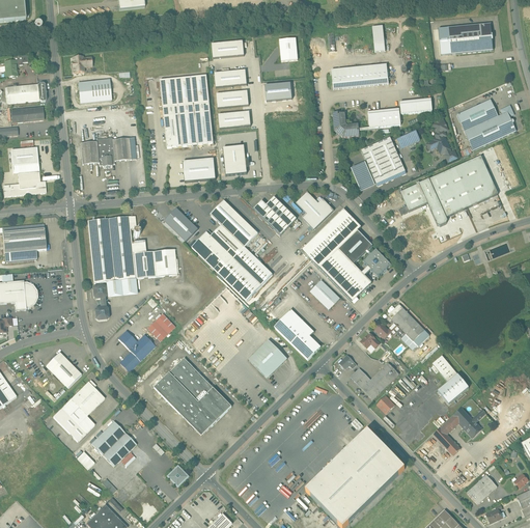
[(0,20),(25,18),(25,16),(24,16),(22,0),(0,0),(0,20)]
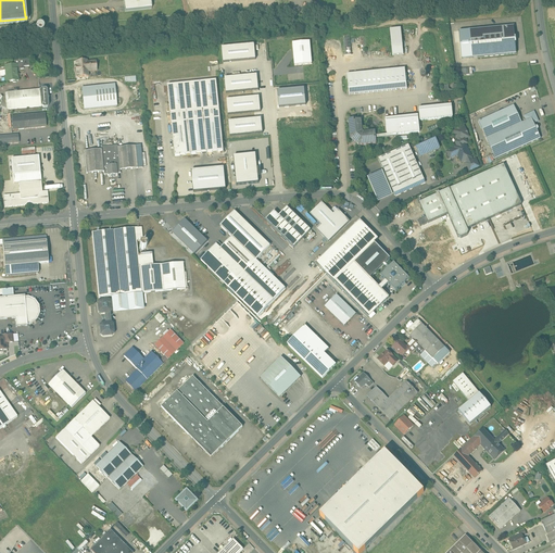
[(123,0),(124,9),(151,5),(150,0),(123,0)]
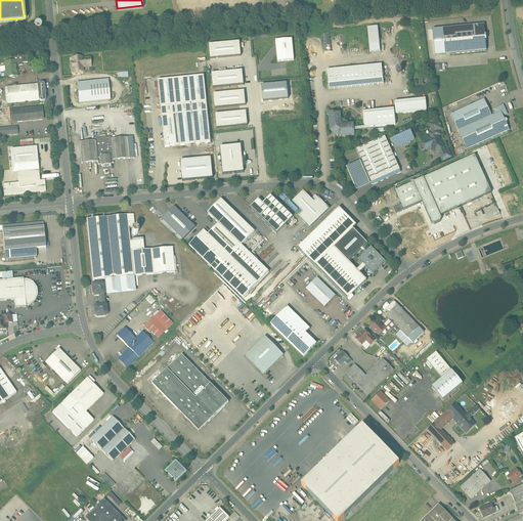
[(483,22),(441,26),(444,51),(485,47),(483,22)]
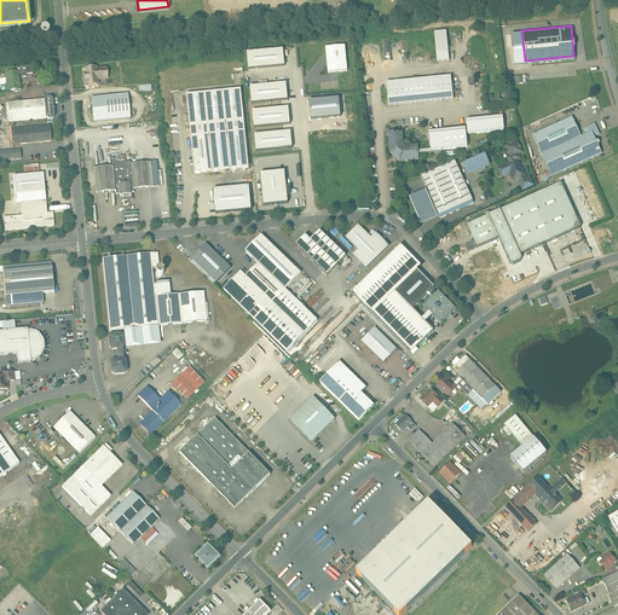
[(445,28),(433,29),(435,58),(448,57),(445,28)]
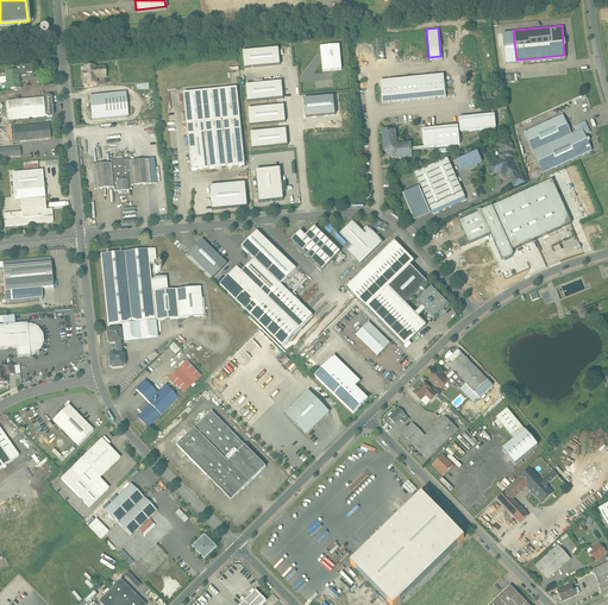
[(339,42),(320,43),(321,68),(340,67),(339,42)]
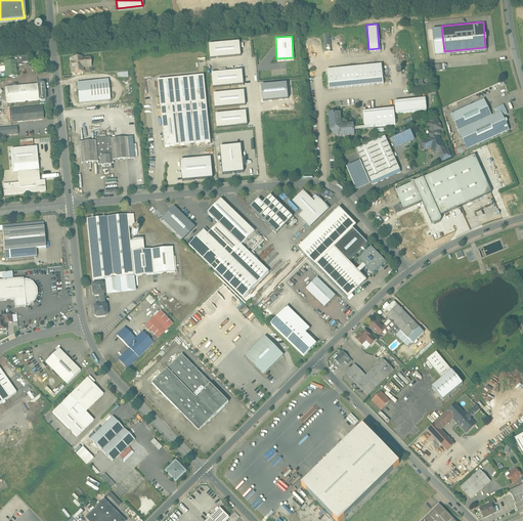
[(238,39),(207,42),(209,56),(241,52),(238,39)]
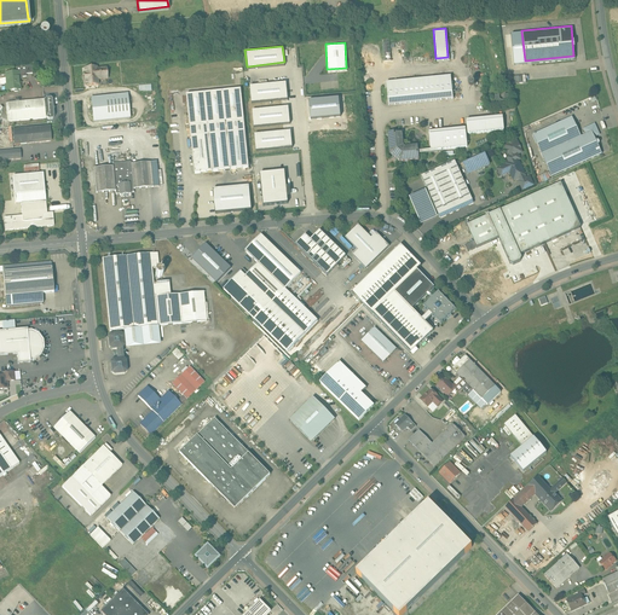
[(24,68),(17,69),(18,76),(19,76),(21,75),(21,74),(26,74),(26,70),(32,70),(30,63),(23,63),(24,68)]
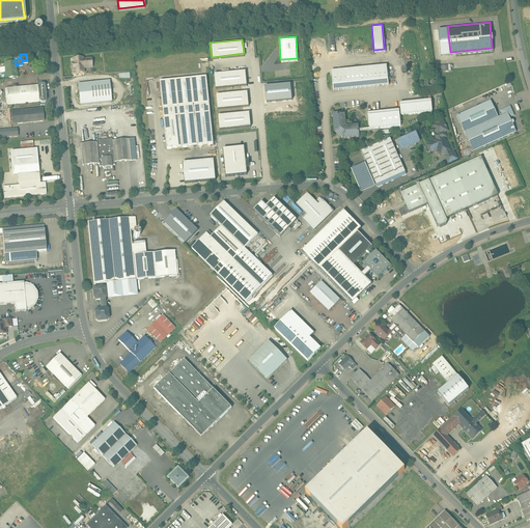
[(82,55),(72,56),(72,60),(72,66),(73,66),(73,71),(83,70),(83,65),(85,65),(84,56),(82,56),(82,55)]
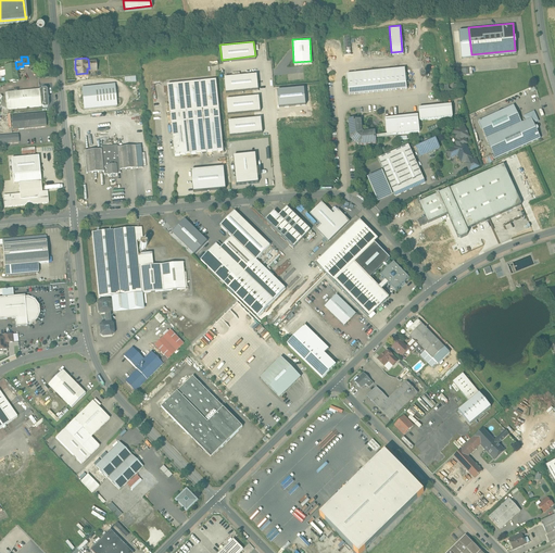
[(10,62),(4,63),(4,67),(0,67),(0,73),(5,73),(4,75),(4,77),(5,78),(11,78),(12,79),(14,79),(15,77),(17,77),(16,68),(15,62),(12,62),(11,61),(10,62)]
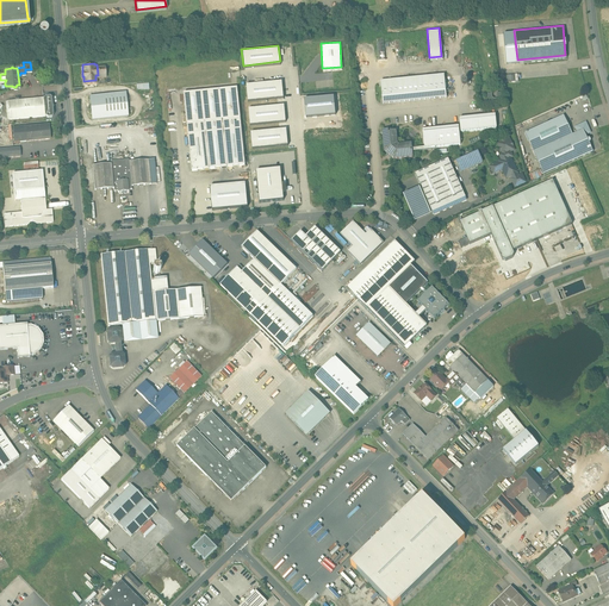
[(443,72),(380,79),(381,100),(446,94),(443,72)]
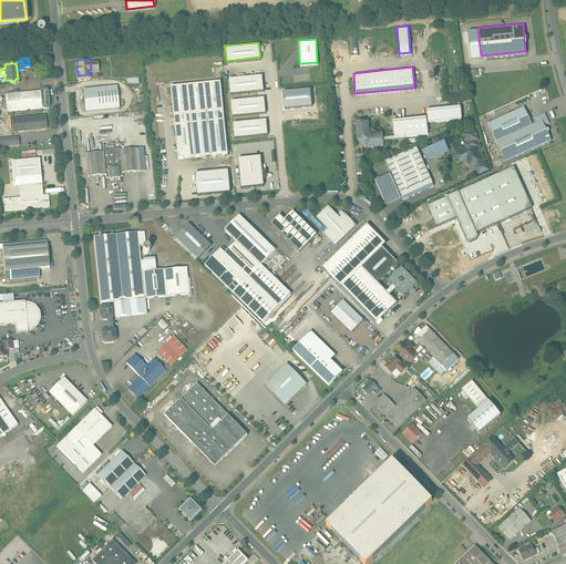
[(261,73),(228,77),(229,92),(263,89),(261,73)]
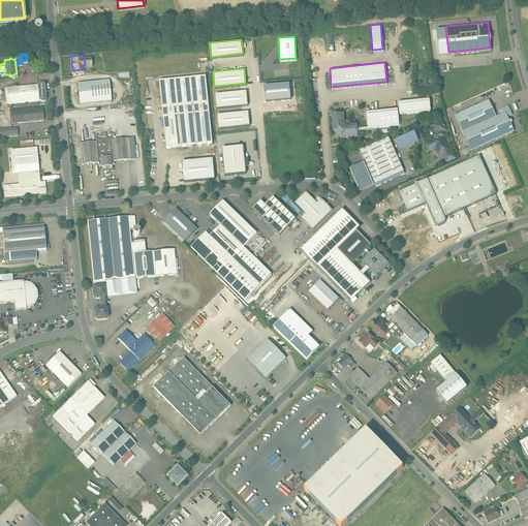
[(205,73),(159,79),(165,146),(212,141),(205,73)]
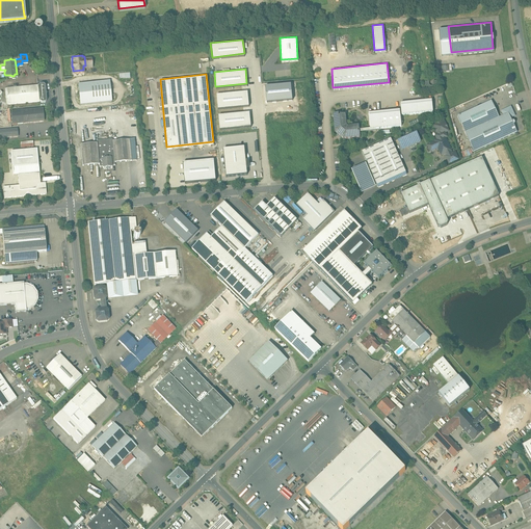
[(108,78),(78,81),(80,102),(110,99),(108,78)]
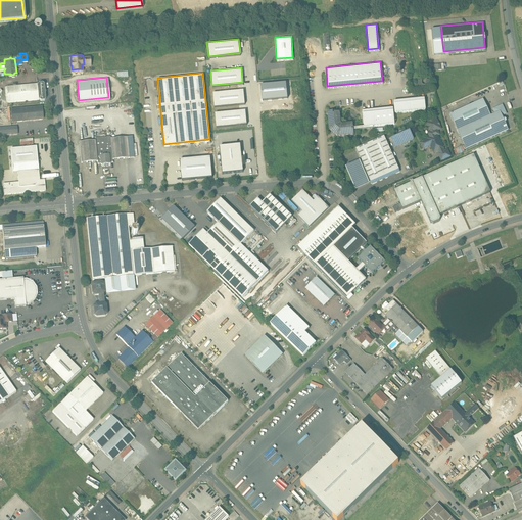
[(422,77),(418,77),(419,83),(422,85),(426,86),(429,84),(430,81),(429,77),(426,78),(426,81),(424,82),(423,81),(422,77)]
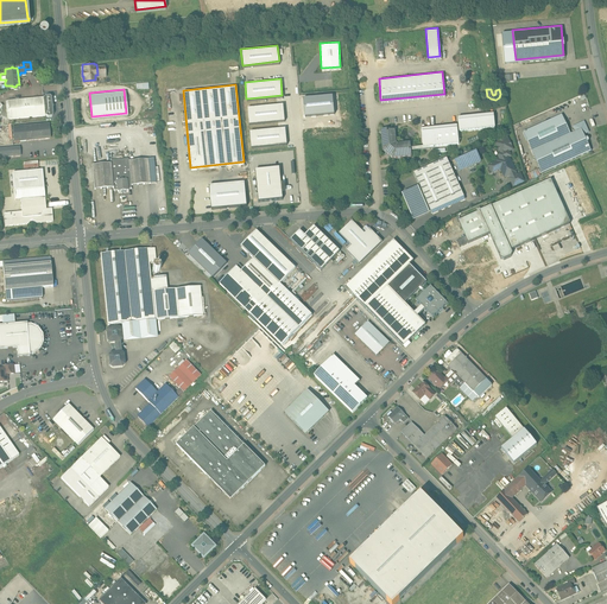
[(50,95),(49,93),(48,93),(46,91),(45,94),(43,95),(44,113),(45,113),(46,114),(51,114),(52,112),(51,105),(52,103),(51,102),(50,95)]
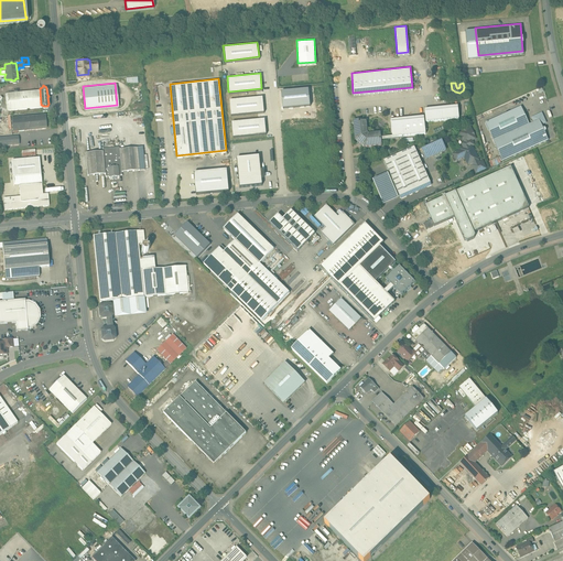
[(40,88),(7,92),(8,108),(41,105),(40,88)]
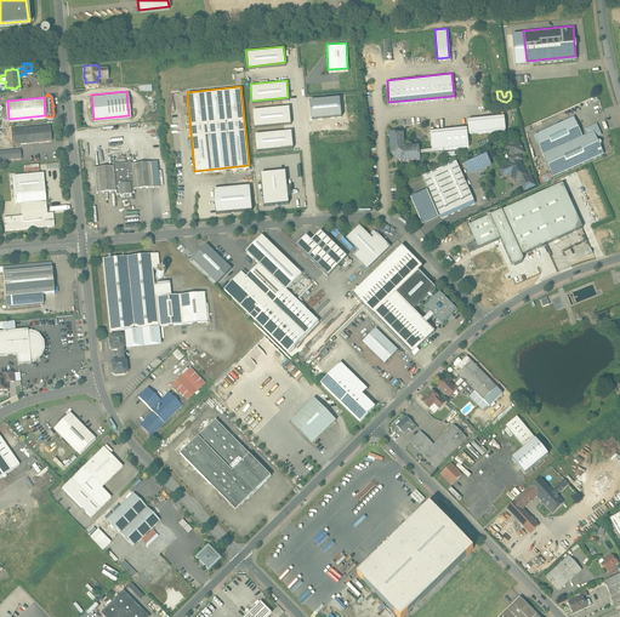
[(289,104),(252,108),(254,125),(290,121),(289,104)]
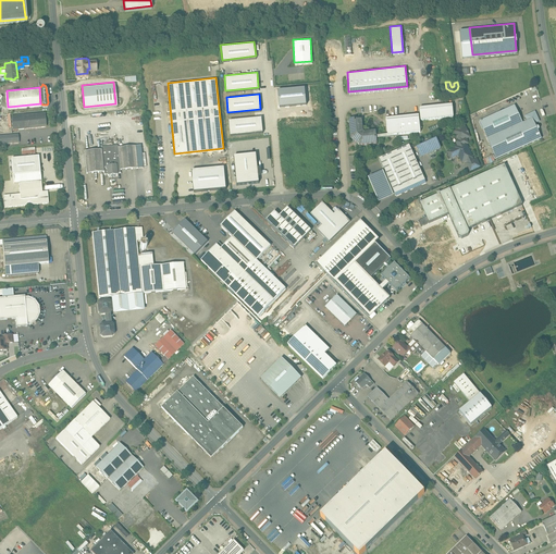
[(452,101),(419,106),(419,114),(418,114),(418,118),(453,114),(452,101)]
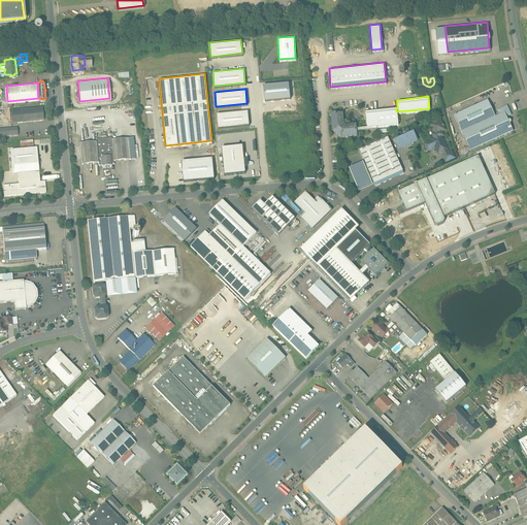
[(487,97),(454,112),(461,129),(494,113),(487,97)]
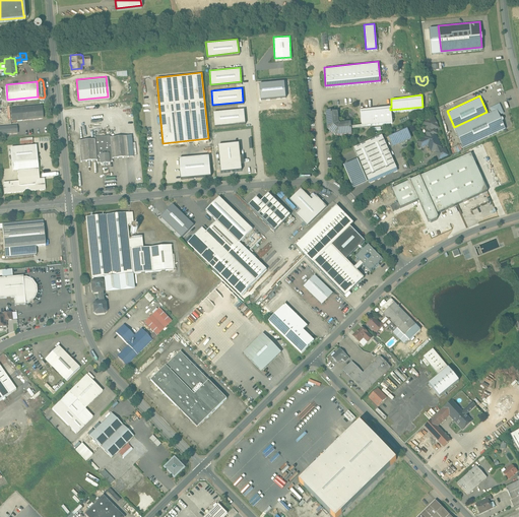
[(41,104),(33,105),(34,117),(42,116),(41,104)]
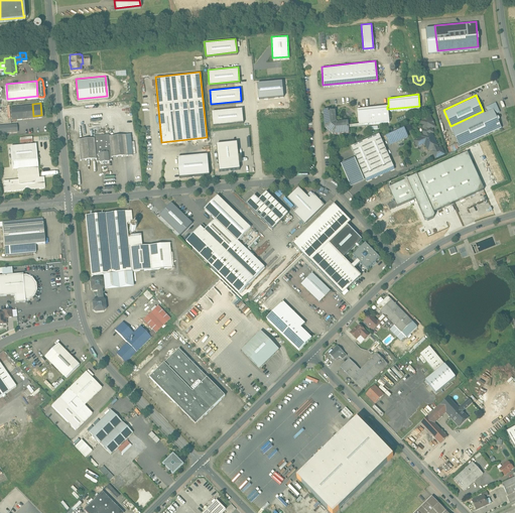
[(32,104),(10,106),(11,118),(33,116),(32,104)]
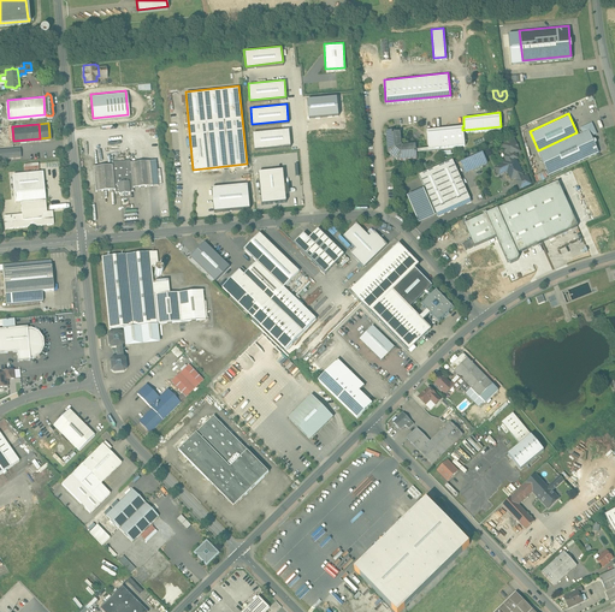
[(462,124),(426,128),(427,147),(463,143),(462,130),(462,126),(462,124)]
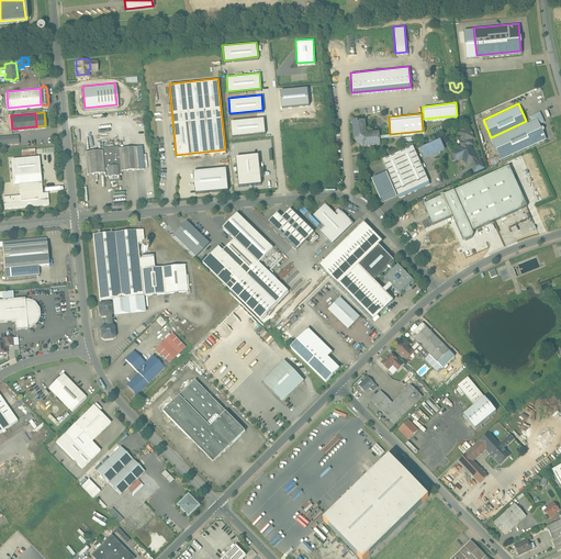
[(232,133),(265,131),(264,116),(231,119),(232,133)]
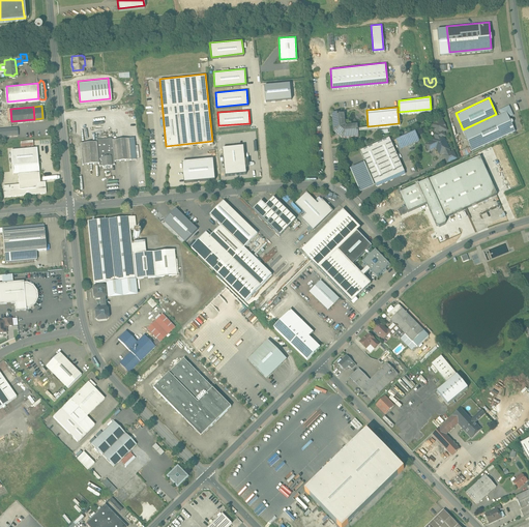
[(496,114),(463,129),(471,148),(513,129),(510,121),(511,120),(511,119),(511,118),(510,118),(509,118),(505,110),(496,114)]
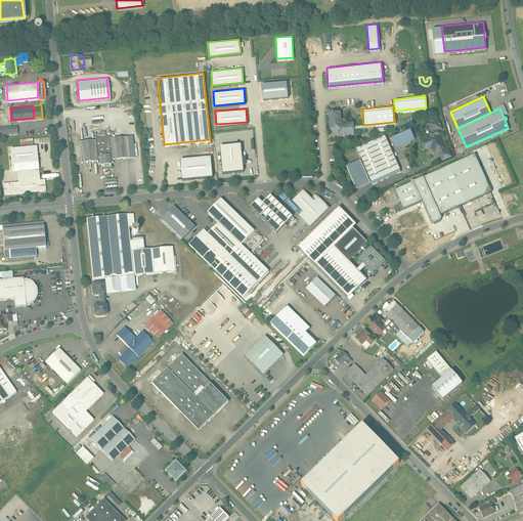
[(339,110),(334,111),(334,112),(333,112),(333,110),(328,111),(329,127),(338,134),(354,132),(353,127),(352,127),(351,126),(353,126),(352,121),(341,122),(340,121),(339,110)]
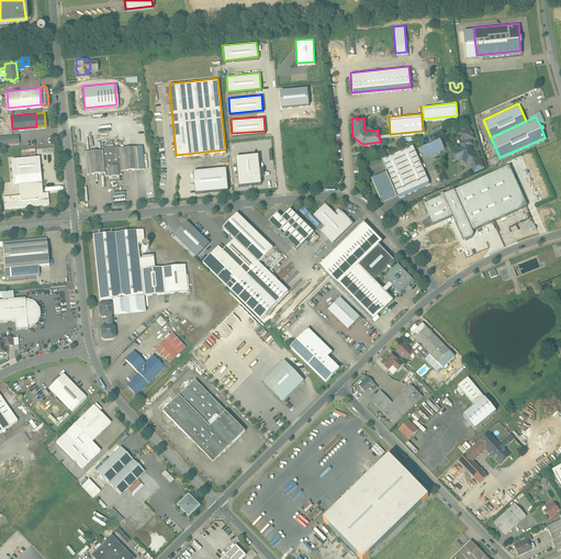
[(475,156),(469,142),(471,142),(469,136),(472,135),(471,131),(470,129),(468,125),(464,126),(462,127),(458,130),(460,133),(459,133),(460,136),(461,135),(462,138),(460,140),(461,145),(459,146),(451,151),(453,156),(462,153),(466,160),(470,158),(471,161),(477,159),(475,156)]
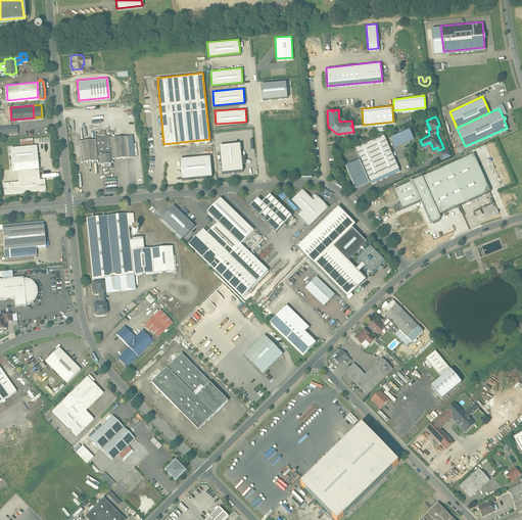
[(16,124),(0,125),(0,133),(17,132),(16,124)]
